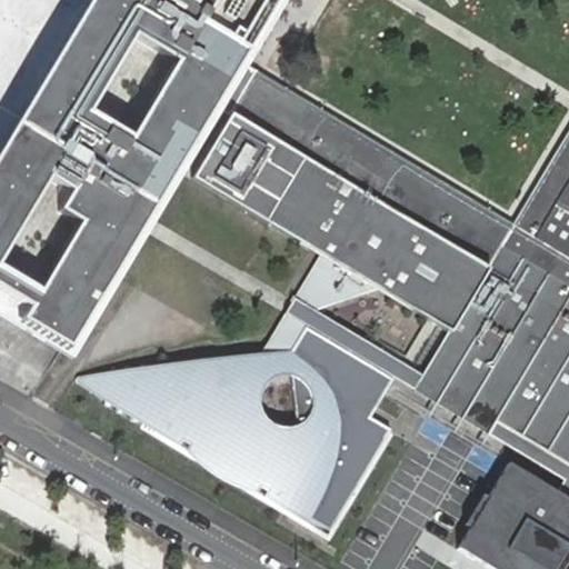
[(0,0),(0,337),(52,369),(236,58),(269,0),(0,0)]
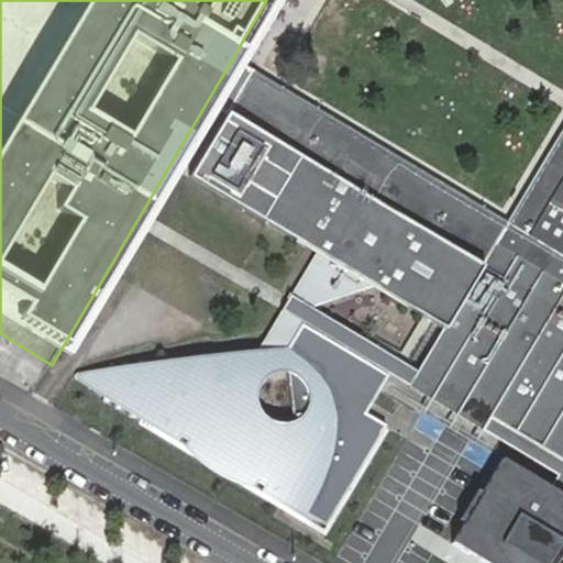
[(254,70),(233,57),(206,103),(227,117),(254,70)]
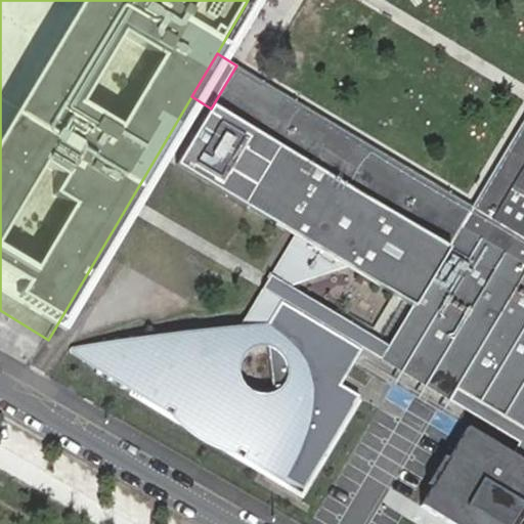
[(262,289),(238,326),(232,328),(166,334),(108,340),(71,348),(71,351),(71,353),(301,489),(358,396),(340,385),(361,348),(281,300),(290,286),(347,268),(412,306),(389,346),(523,426),(523,118),(472,207),(236,66),(211,108),(177,165),(295,235),(270,274),(262,289)]
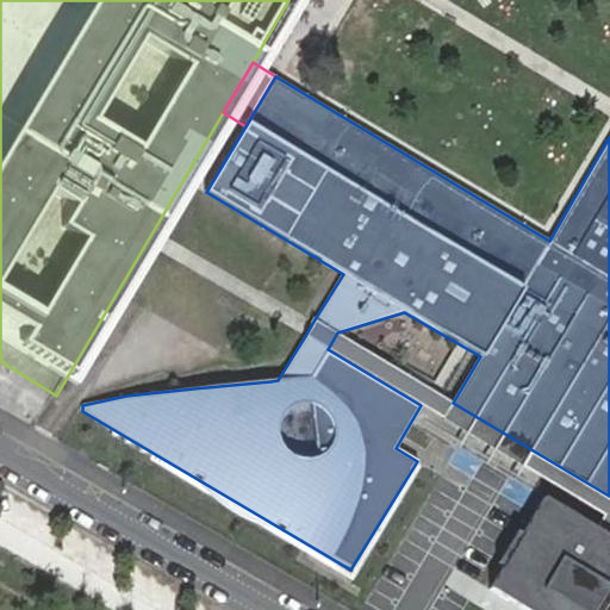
[(453,403),(337,332),(328,349),(421,405),(551,484),(560,467),(453,403)]
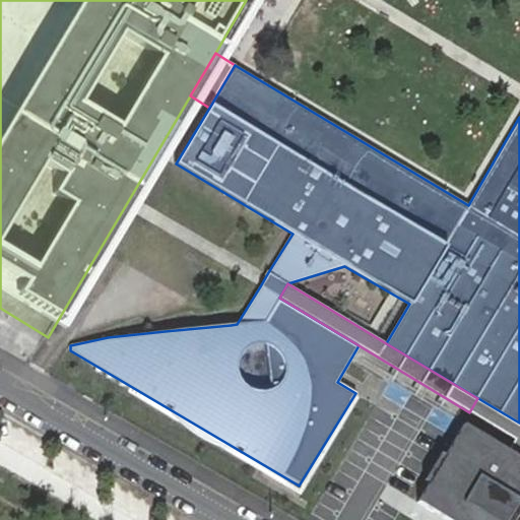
[(519,519),(519,456),(518,455),(463,423),(444,455),(440,452),(424,479),(428,481),(416,501),(449,519),(450,519),(455,512),(468,519),(519,519)]
